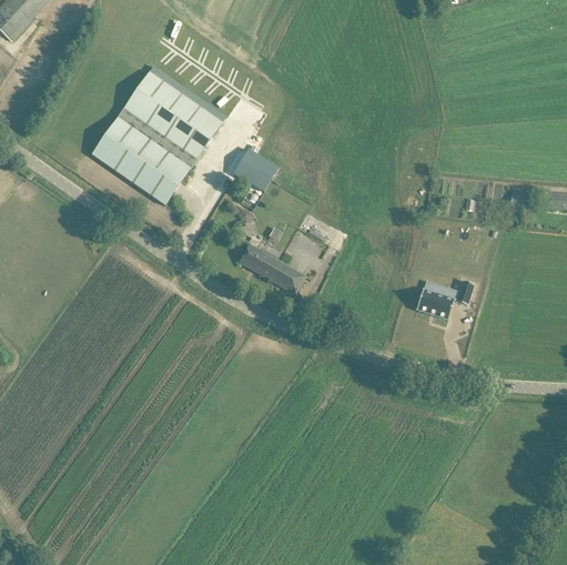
[(3,0),(0,4),(0,29),(10,40),(48,0),(3,0)]
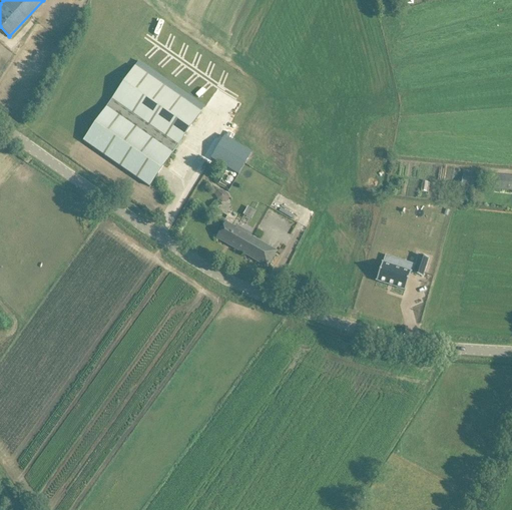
[(205,103),(230,65),(150,14),(125,52),(205,103)]
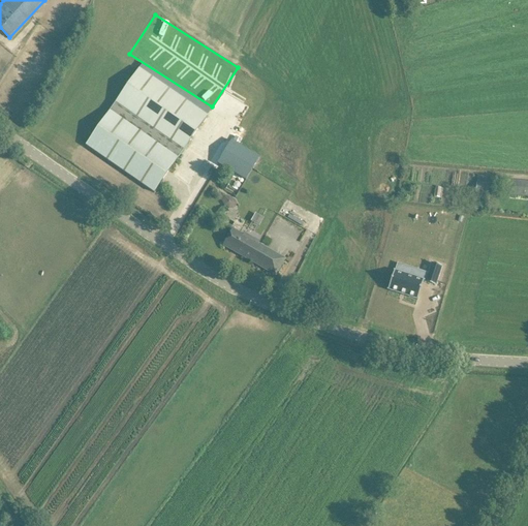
[(137,66),(107,110),(177,156),(207,113),(138,66),(137,66)]
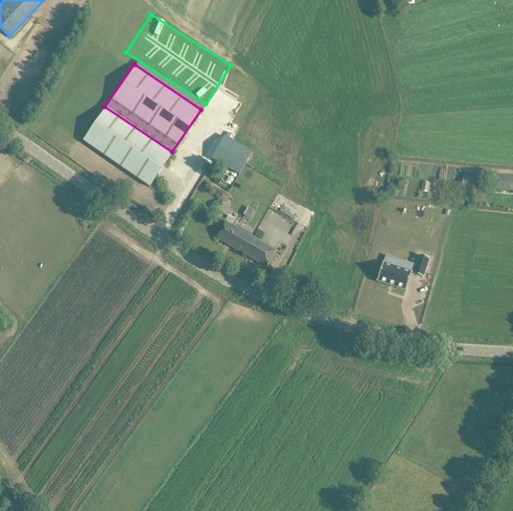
[(165,77),(162,81),(170,86),(172,82),(165,77)]
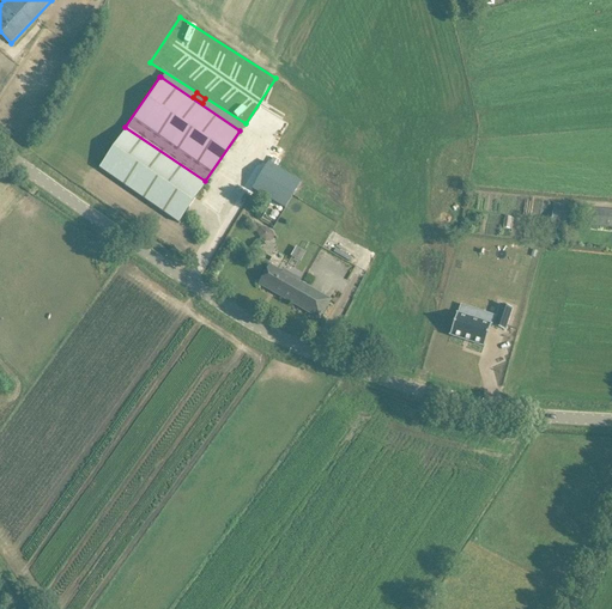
[(125,127),(98,165),(177,220),(205,181),(125,127)]
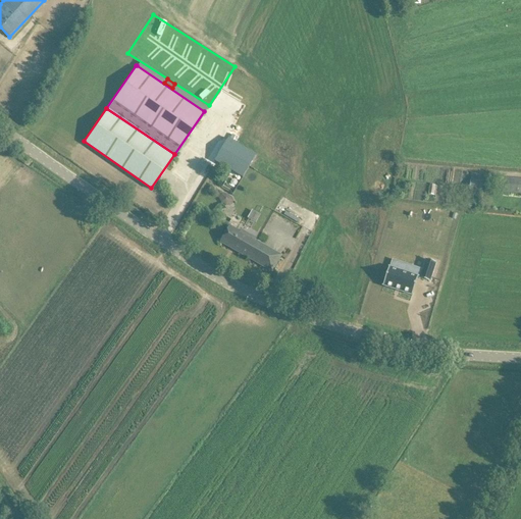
[(214,158),(242,175),(255,153),(227,136),(214,158)]
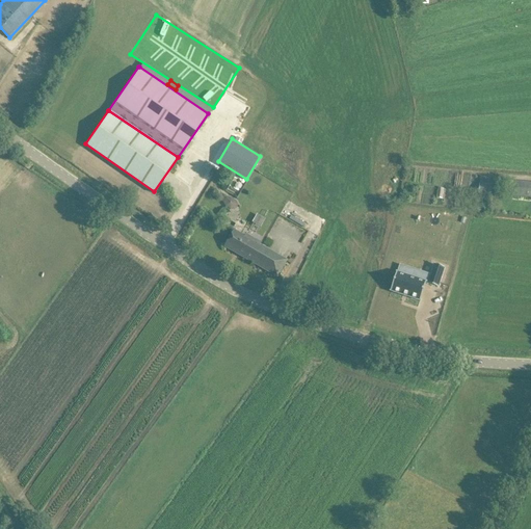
[(478,176),(477,190),(489,191),(490,185),(496,185),(497,178),(478,176)]
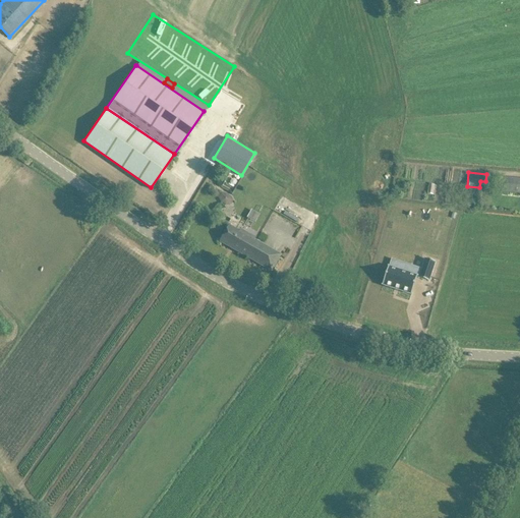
[(519,175),(502,174),(501,189),(519,190),(519,175)]
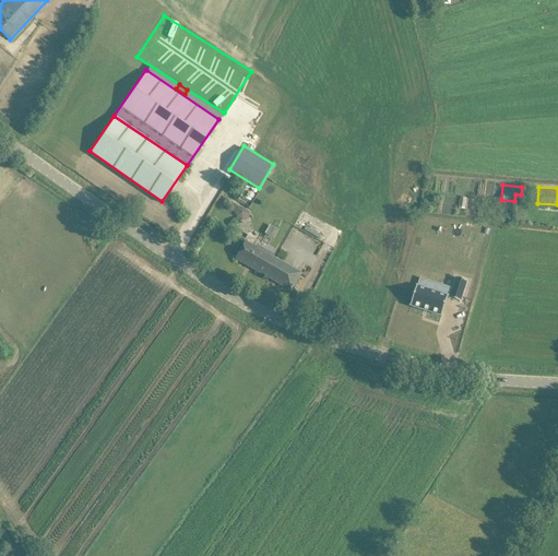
[(235,205),(233,211),(236,215),(240,219),(247,219),(249,213),(246,209),(241,206),(235,205)]
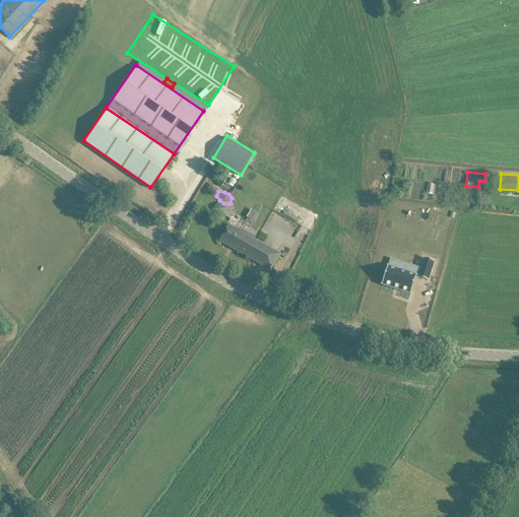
[(252,234),(240,227),(238,229),(228,222),(218,239),(270,268),(278,252),(251,236),(252,234)]
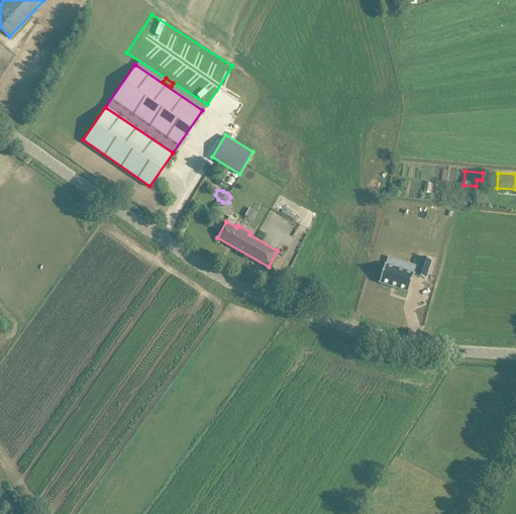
[(378,280),(377,281),(407,291),(408,290),(407,290),(412,275),(414,275),(414,274),(423,277),(423,278),(424,279),(431,258),(430,258),(421,254),(420,253),(417,265),(411,263),(408,270),(384,262),(383,263),(384,264),(378,280)]
